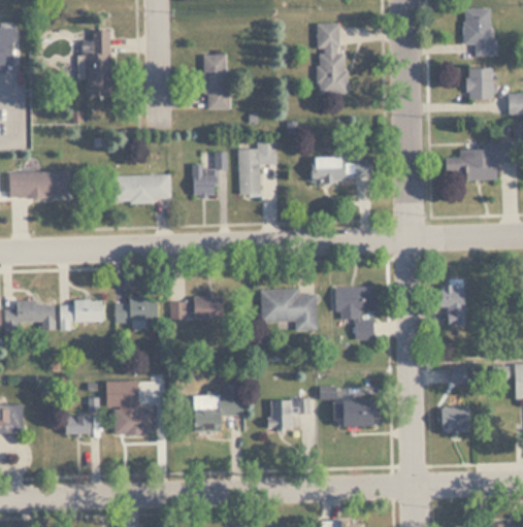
[(492,37),(492,7),(465,7),(465,54),(497,54),(497,37),(492,37)]
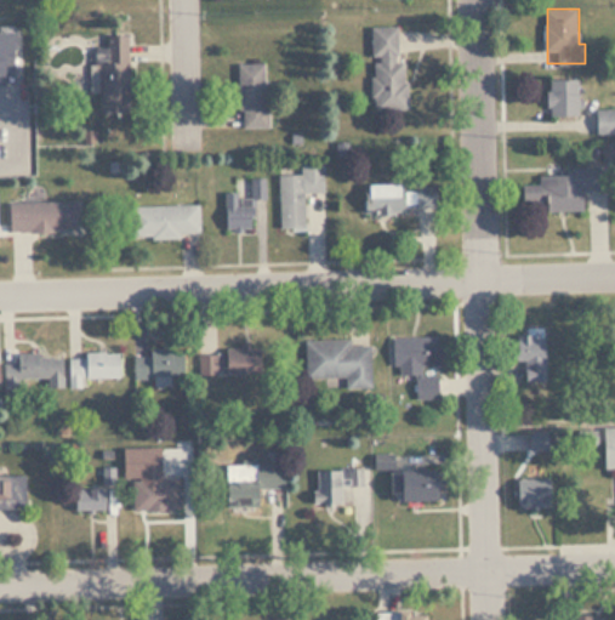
[(408,109),(406,26),(373,27),(375,111),(408,109)]
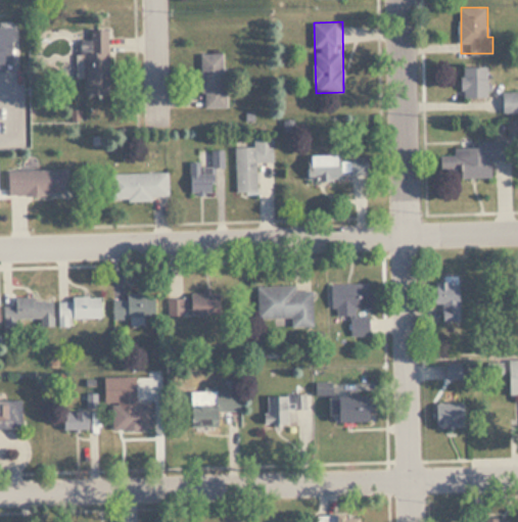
[(0,27),(0,63),(15,63),(15,27),(0,27)]
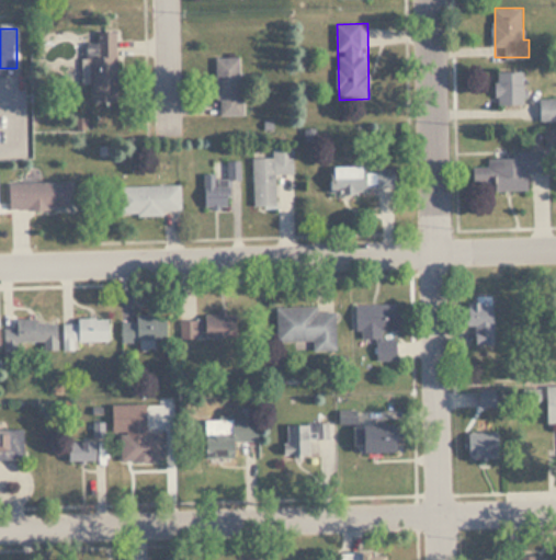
[(117,32),(98,32),(99,57),(90,57),(91,102),(118,102),(117,32)]
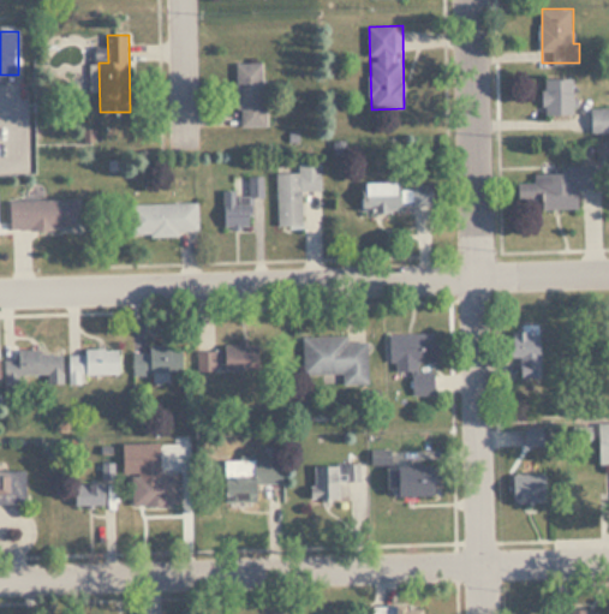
[(238,64),(240,127),(268,126),(267,63),(238,64)]
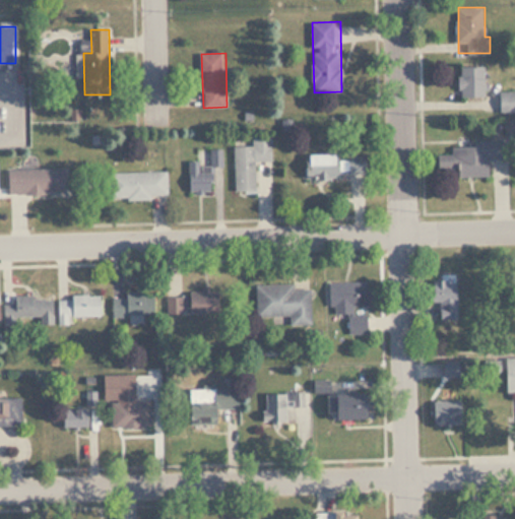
[(487,98),(487,67),(460,67),(460,98),(487,98)]
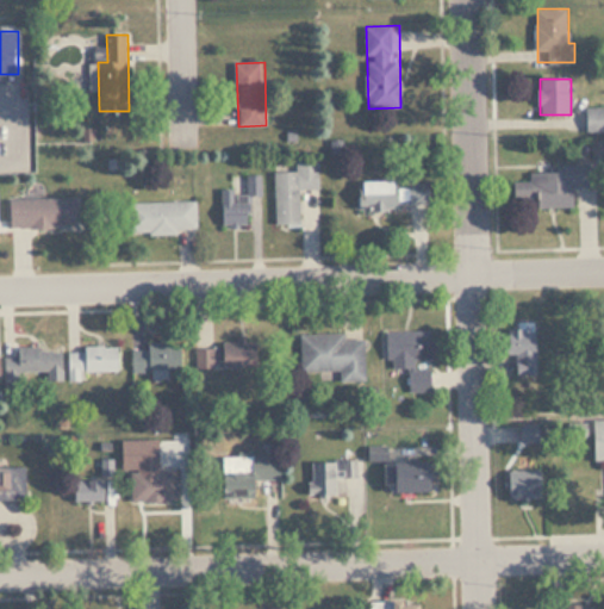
[(603,107),(587,107),(587,132),(603,132),(603,107)]
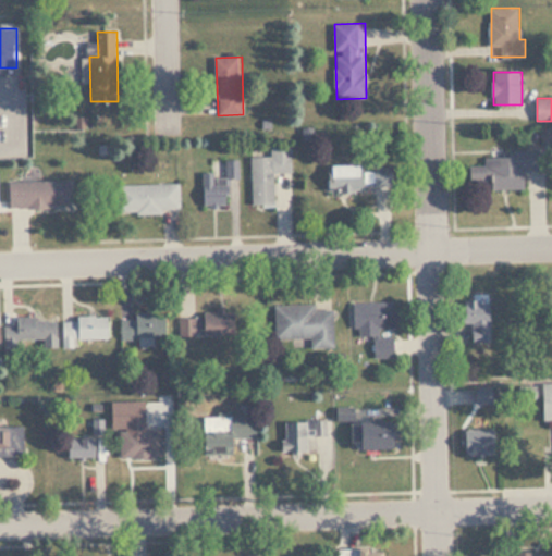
[(253,157),(253,207),(277,206),(276,173),(293,172),(293,147),(272,147),(272,157),(253,157)]
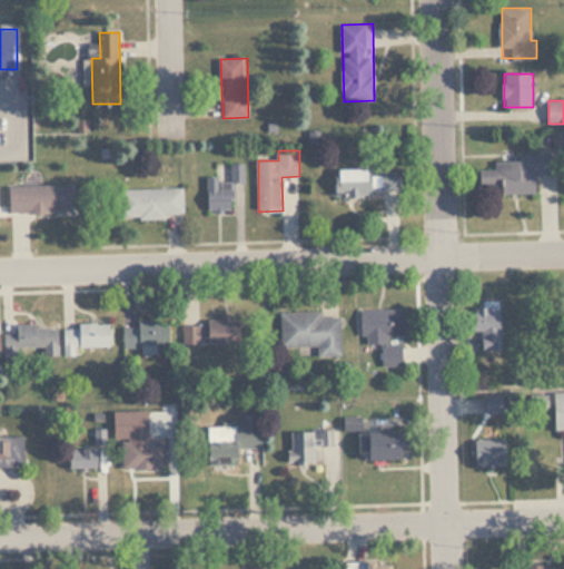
[(536,194),(535,175),(554,175),(553,155),(496,157),(496,169),(482,170),(483,187),(497,186),(497,195),(536,194)]
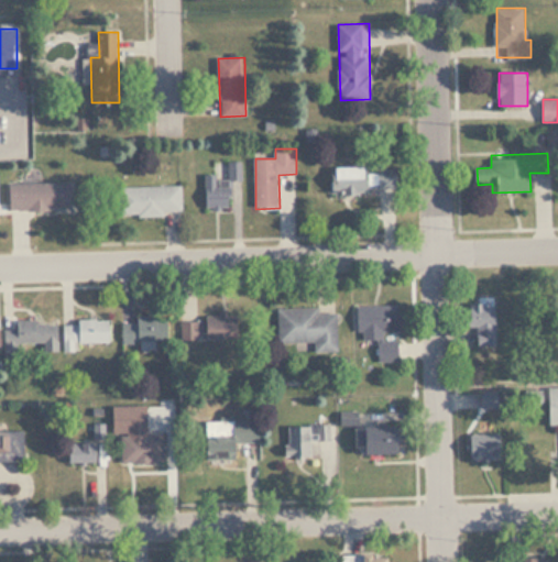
[(206,174),(206,208),(233,208),(233,179),(244,179),(244,162),(230,162),(230,175),(206,174)]
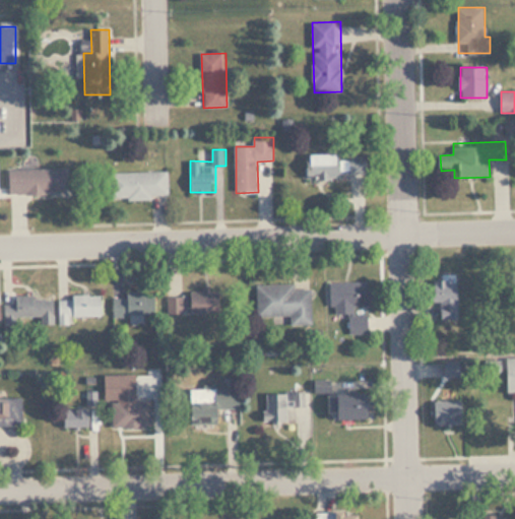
[(306,154),(306,179),(340,179),(340,172),(365,172),(365,154),(306,154)]
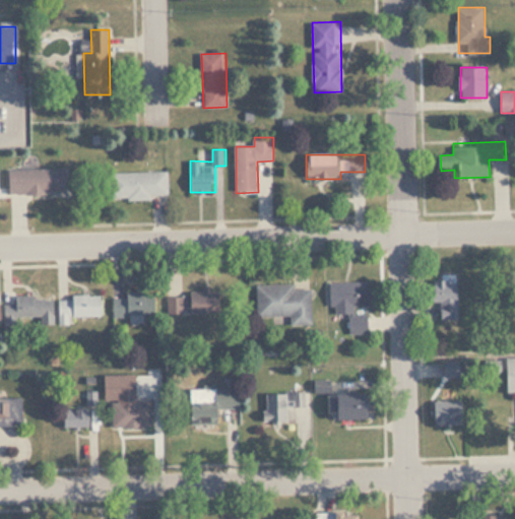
[(68,193),(67,169),(7,170),(7,194),(68,193)]
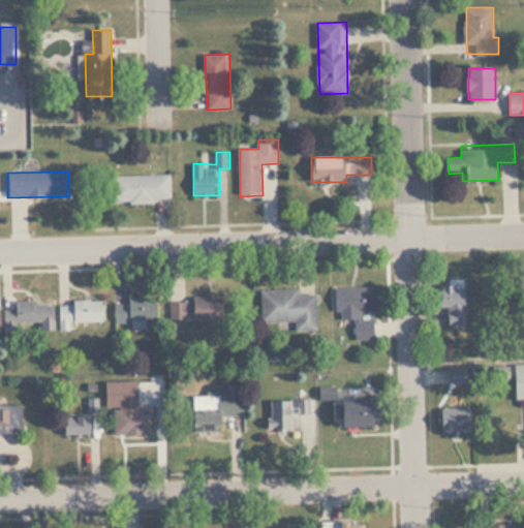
[(172,174),(114,176),(114,204),(172,202),(172,174)]
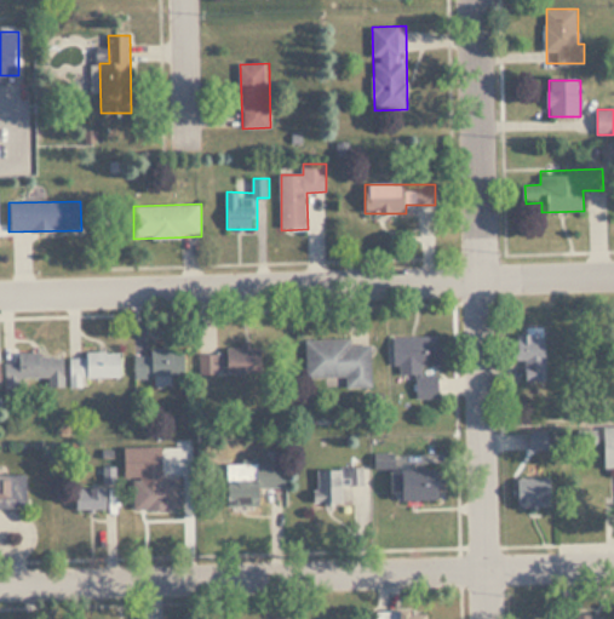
[(515,361),(526,361),(526,380),(549,380),(549,334),(515,334),(515,361)]
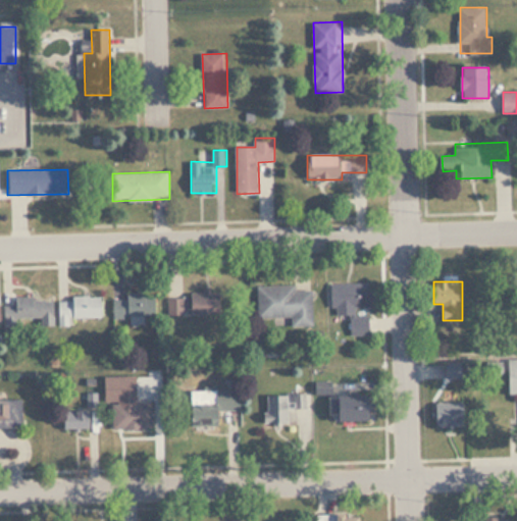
[(331,283),(332,307),(338,307),(338,315),(351,315),(351,335),(372,335),(372,315),(357,316),(357,307),(373,306),(372,282),(331,283)]
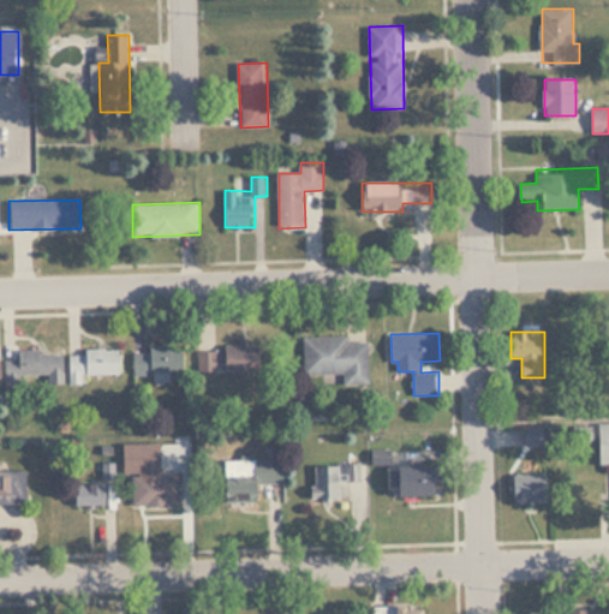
[(370,341),(350,341),(350,335),(305,337),(306,374),(345,373),(345,385),(371,385),(370,341)]
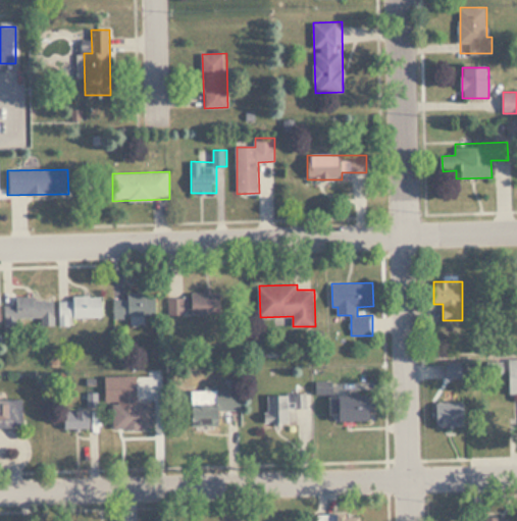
[(516,289),(500,289),(500,313),(516,313),(516,289)]
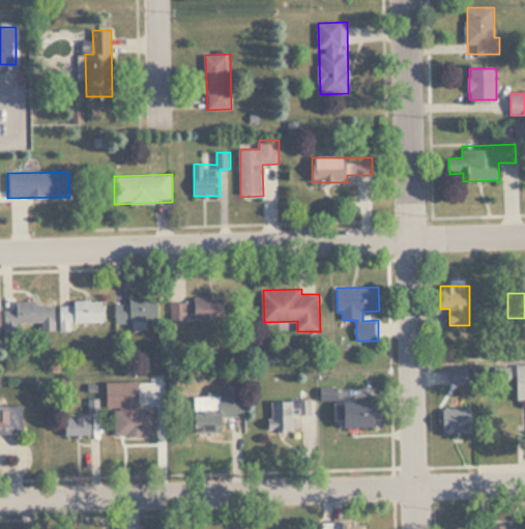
[(227,297),(194,297),(194,320),(227,320),(227,297)]
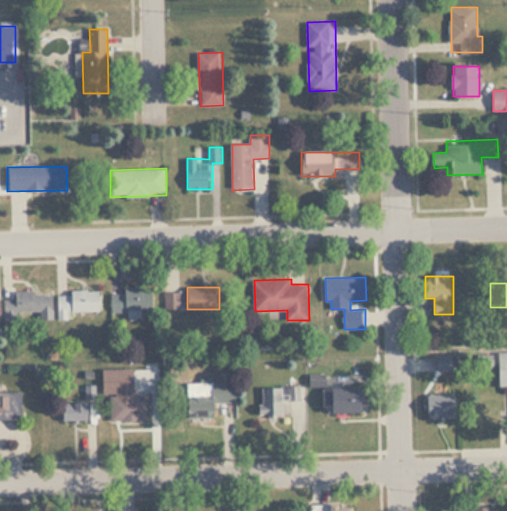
[(101,290),(57,290),(57,320),(69,320),(69,312),(101,312),(101,290)]
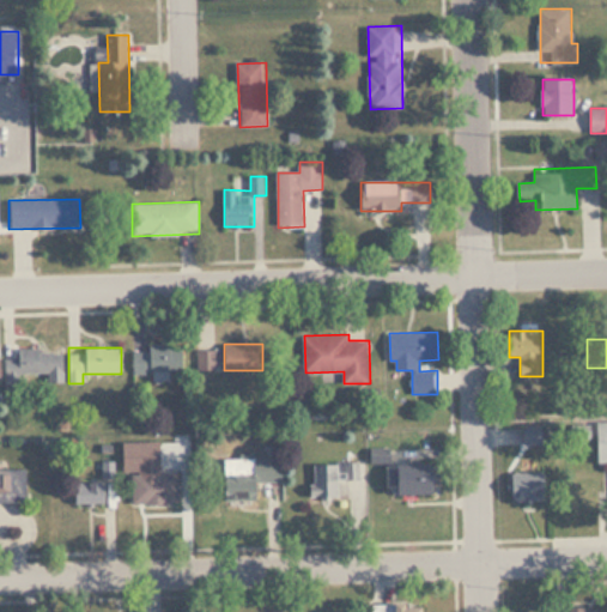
[(184,371),(184,347),(133,347),(133,371),(184,371)]
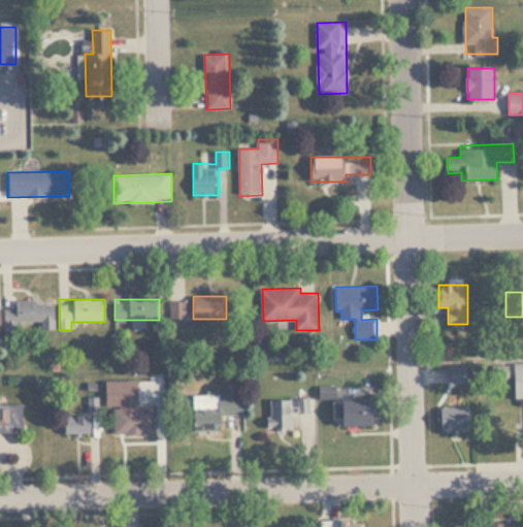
[(0,326),(41,326),(41,330),(56,330),(56,303),(0,303),(0,326)]
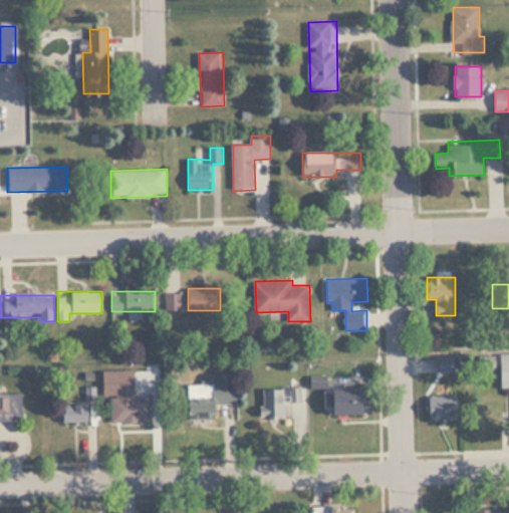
[(508,353),(500,354),(501,388),(508,388),(508,353)]
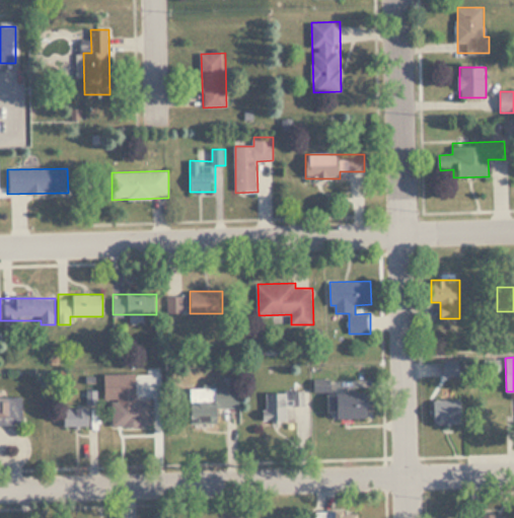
[(116,383),(117,401),(112,401),(113,428),(153,427),(152,399),(134,400),(134,382),(116,383)]
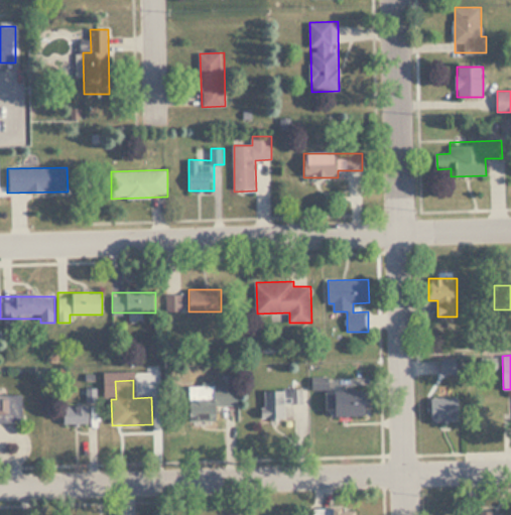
[(237,385),(186,386),(187,422),(217,421),(216,406),(238,405),(237,385)]
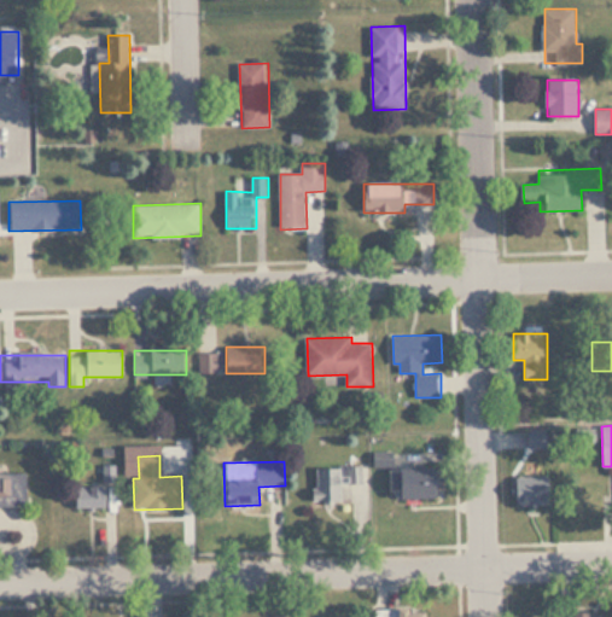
[(343,485),(365,485),(365,466),(315,467),(316,502),(343,501),(343,485)]
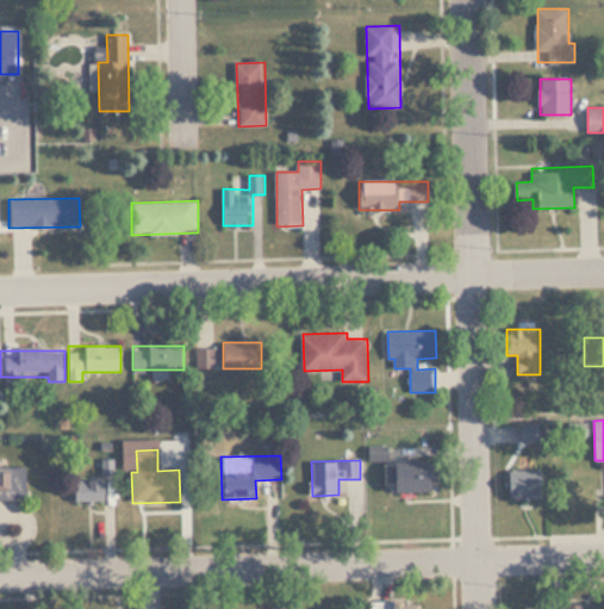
[(390,493),(429,491),(427,461),(387,464),(390,493)]
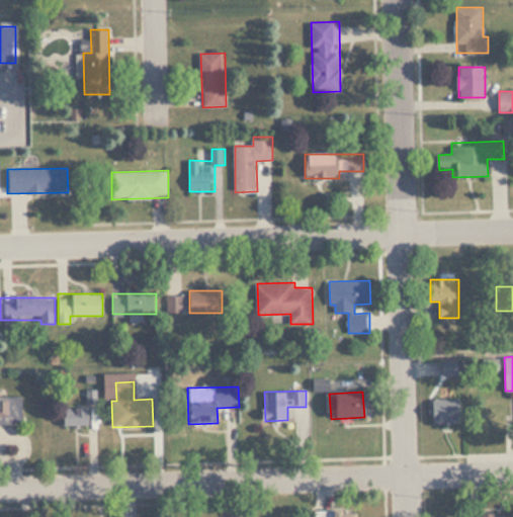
[(0,424),(23,424),(23,395),(0,395),(0,424)]
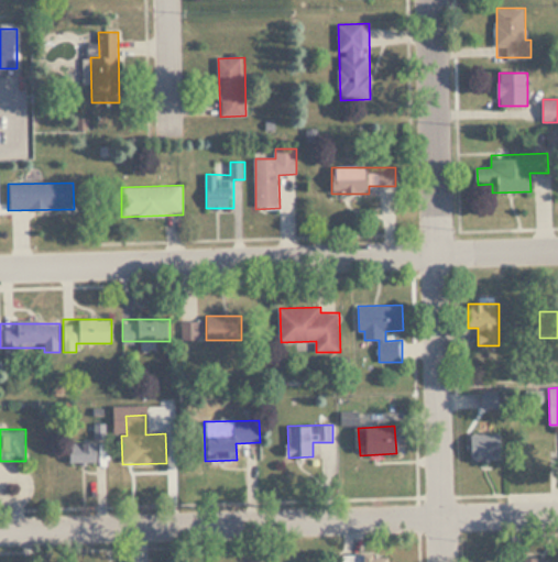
[(503,434),(468,434),(468,461),(503,461),(503,434)]
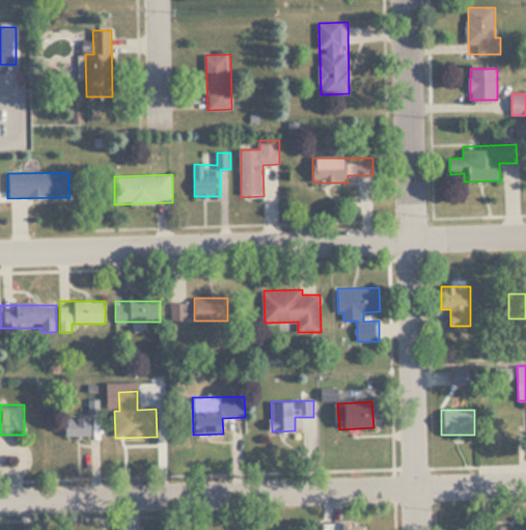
[(63,418),(63,437),(95,437),(95,418),(63,418)]
